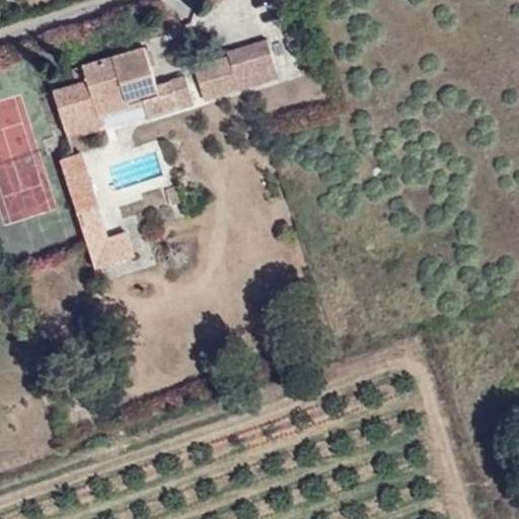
[(232,64),(196,74),(204,100),(281,76),(268,40),(228,51),(229,56),(232,64)]
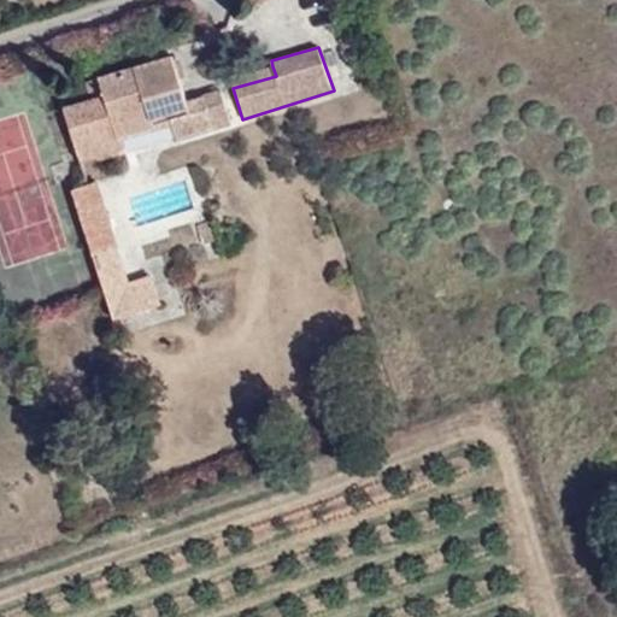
[(176,140),(231,123),(222,89),(187,100),(174,56),(88,78),(95,98),(64,107),(80,159),(124,146),(122,135),(171,121),(176,140)]
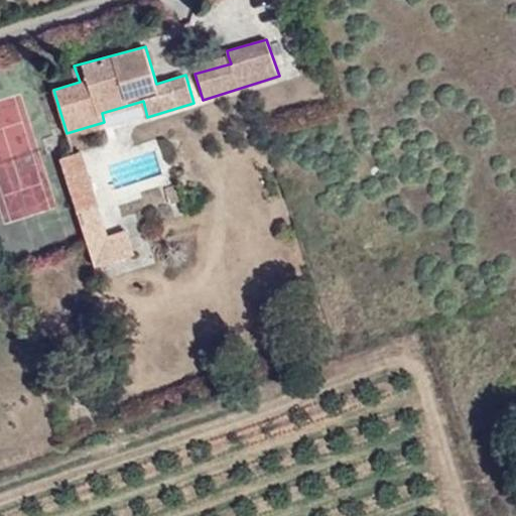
[(194,67),(195,74),(231,63),(228,55),(194,67)]
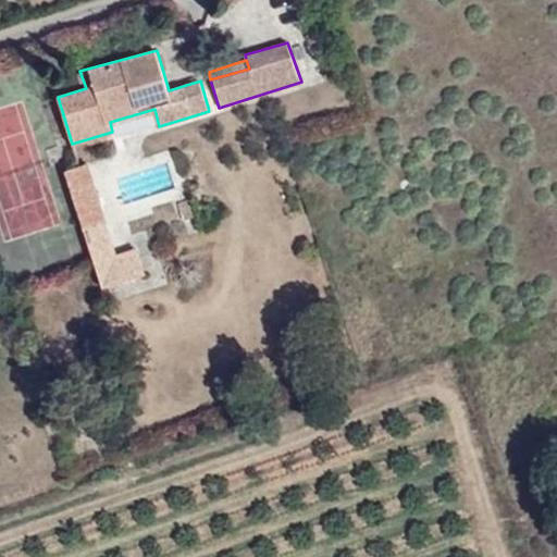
[(101,287),(125,279),(116,254),(87,162),(64,170),(94,262),(101,287)]
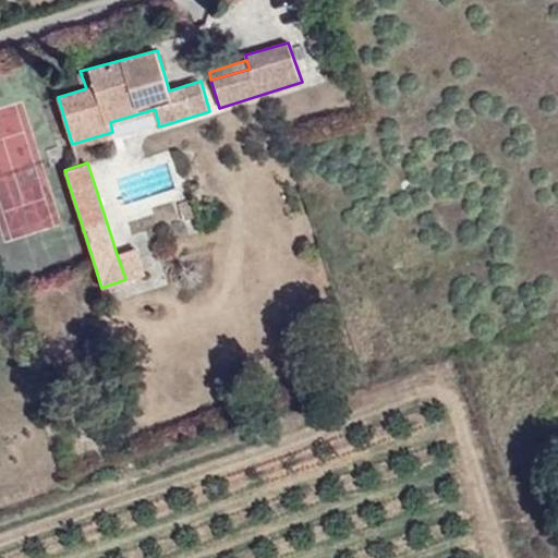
[(183,220),(196,216),(191,198),(178,203),(183,220)]
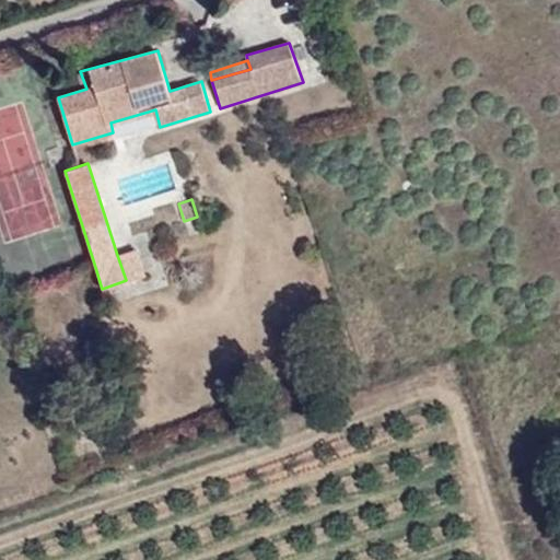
[(117,255),(126,280),(147,273),(138,248),(117,255)]
